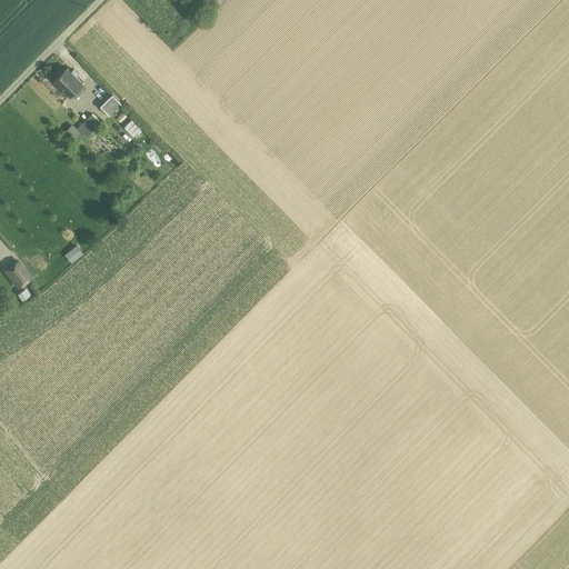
[(198,0),(193,6),(201,13),(209,6),(215,10),(225,0),(198,0)]
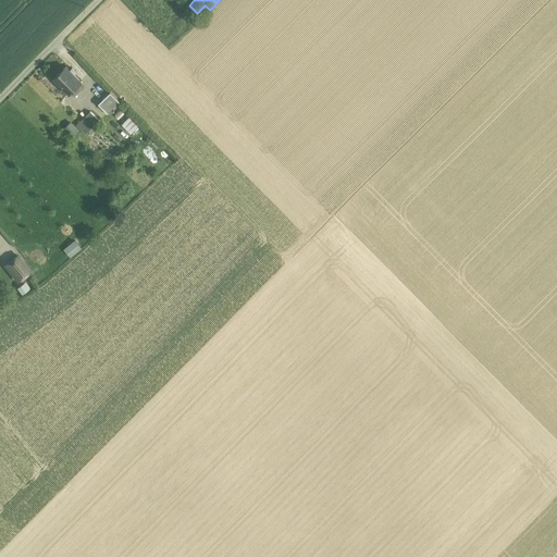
[(65,66),(53,79),(69,95),(71,94),(78,85),(81,83),(65,66)]
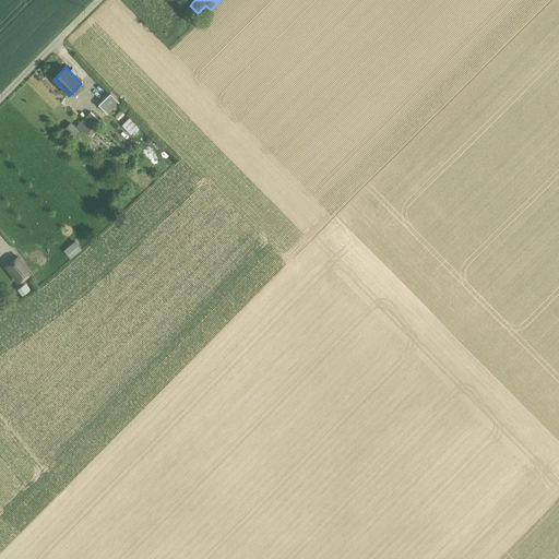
[(79,85),(71,94),(75,98),(83,90),(79,85)]
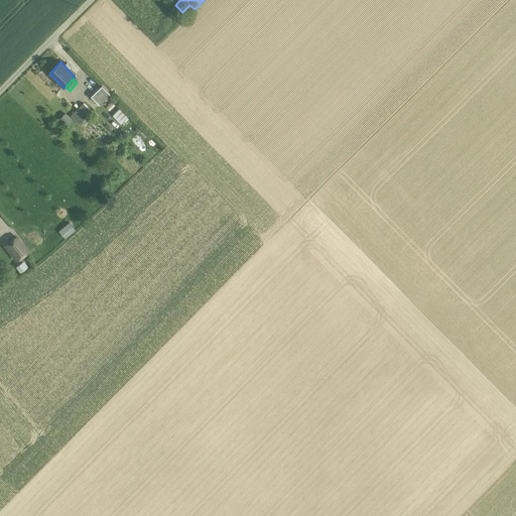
[(102,86),(91,97),(100,106),(111,95),(102,86)]
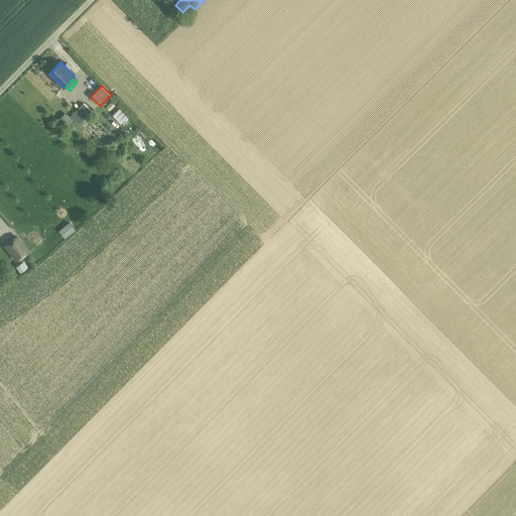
[(92,112),(84,104),(71,117),(80,125),(92,112)]
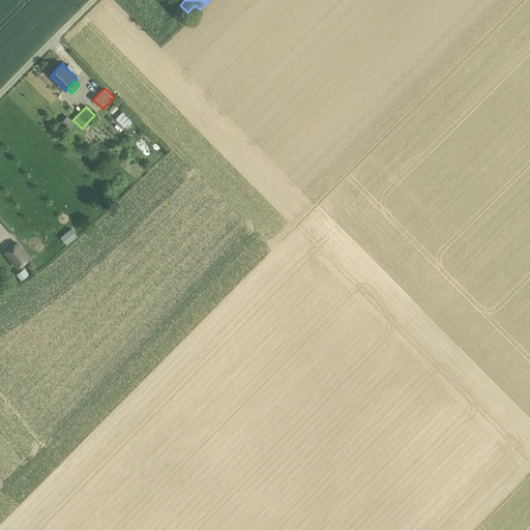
[(116,118),(125,127),(134,119),(125,110),(116,118)]
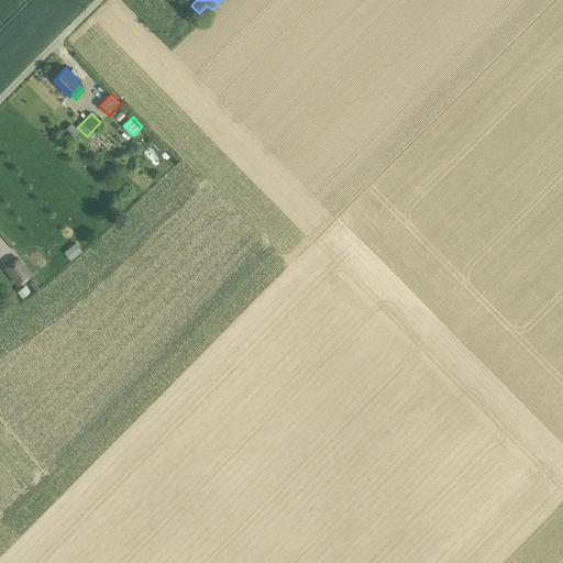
[(79,243),(65,250),(69,260),(84,253),(79,243)]
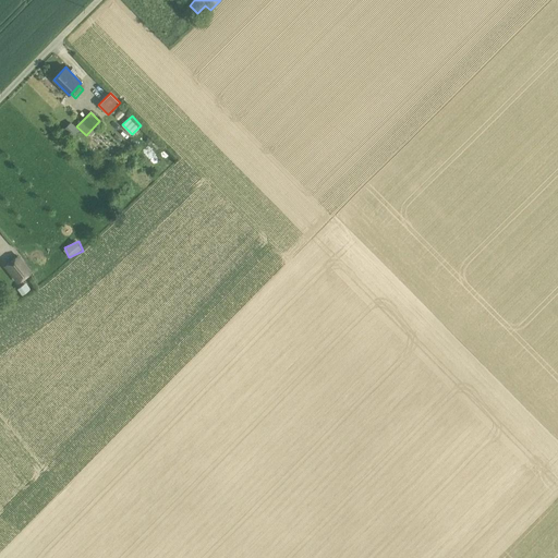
[(29,273),(17,257),(5,266),(17,282),(29,273)]
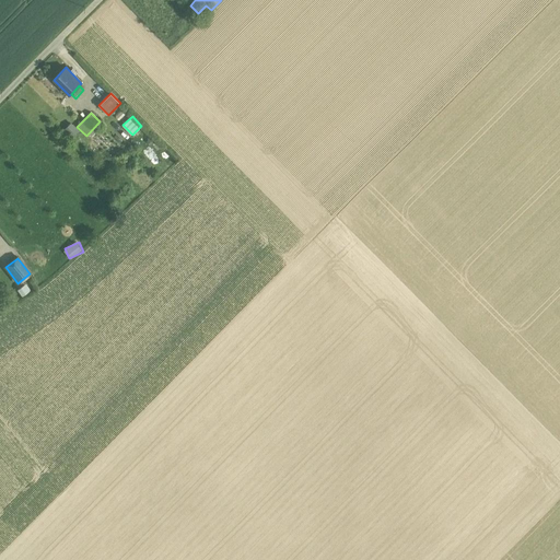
[(26,284),(19,291),(22,295),(30,290),(26,284)]
